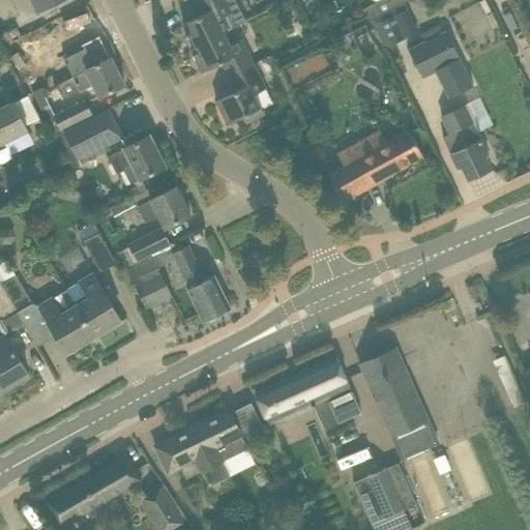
[(31,0),(37,12),(61,0),(31,0)]
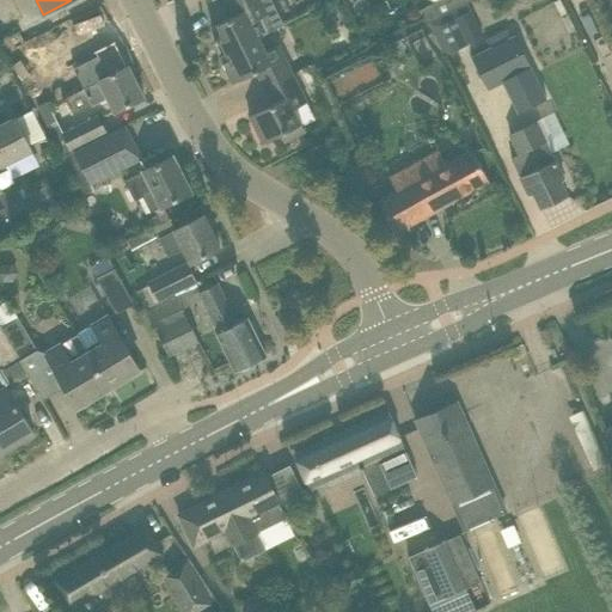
[(221,41),(226,53),(227,54),(259,38),(259,37),(285,24),(271,0),(226,0),(234,16),(210,28),(216,38),(215,38),(216,43),(221,41)]
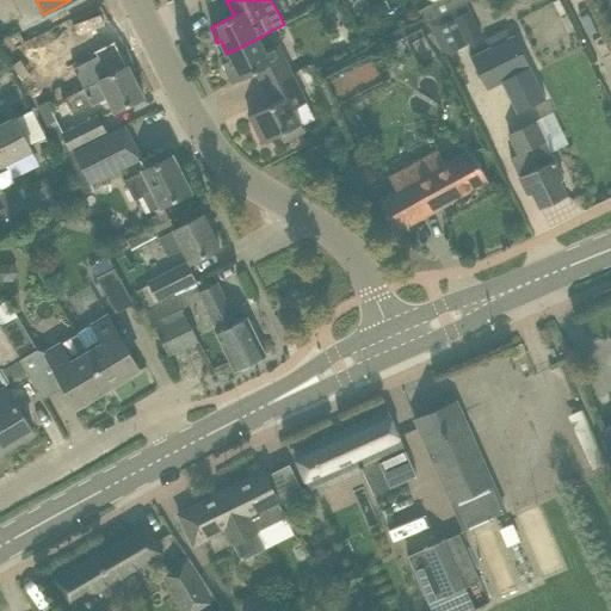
[(426,23),(444,56),(482,36),(466,4),(426,23)]
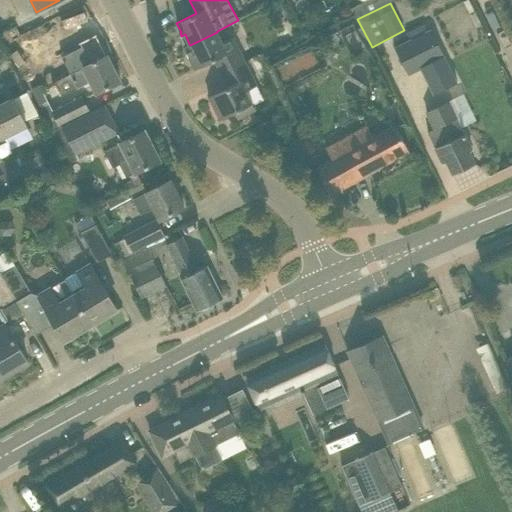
[(214,60),(222,74),(246,63),(233,37),(222,42),(217,32),(190,45),(189,44),(184,47),(195,69),(214,60)]
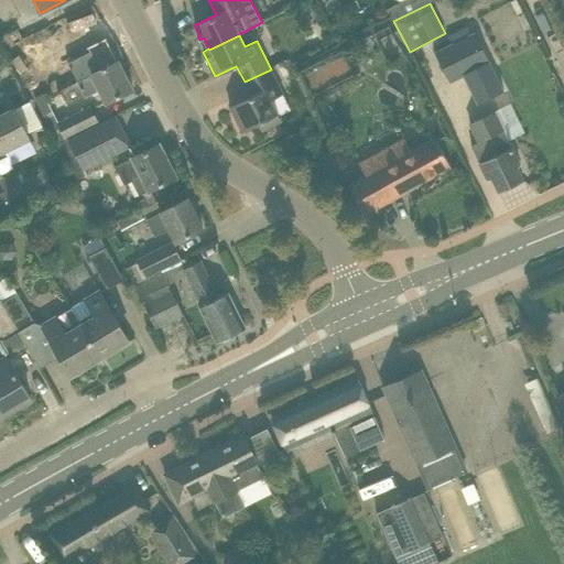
[(435,55),(448,83),(463,76),(478,108),(507,95),(479,35),(435,55)]
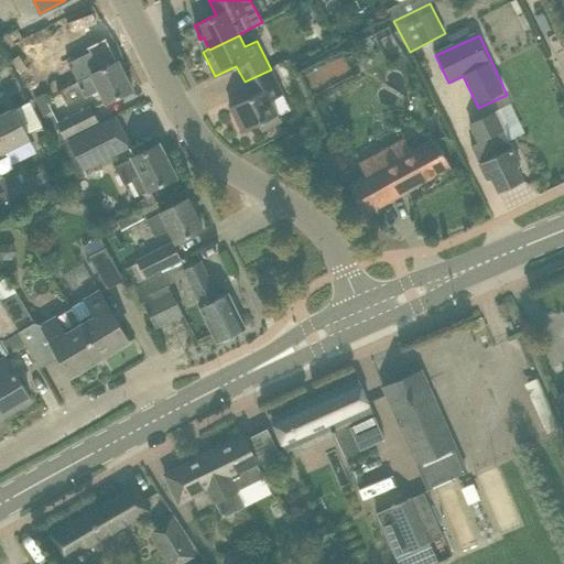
[(91,51),(67,63),(77,80),(85,97),(97,90),(105,104),(112,99),(132,89),(118,61),(100,68),(91,51)]
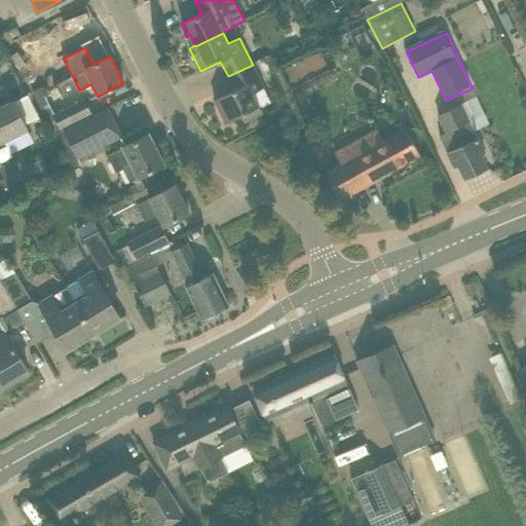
[(283,70),(292,87),(329,69),(320,51),(283,70)]
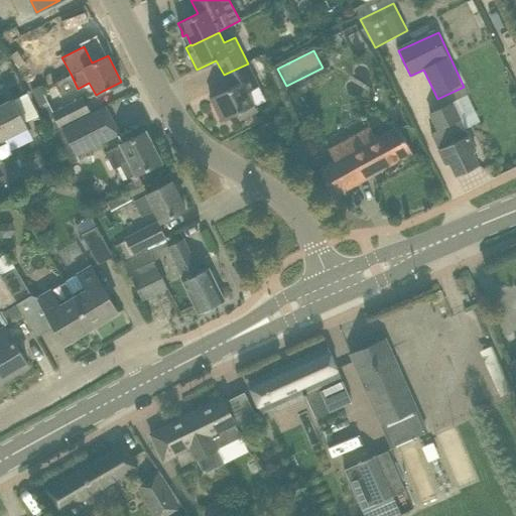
[(248,63),(224,75),(230,88),(210,98),(222,120),(236,113),(240,120),(257,111),(248,91),(259,86),(248,63)]
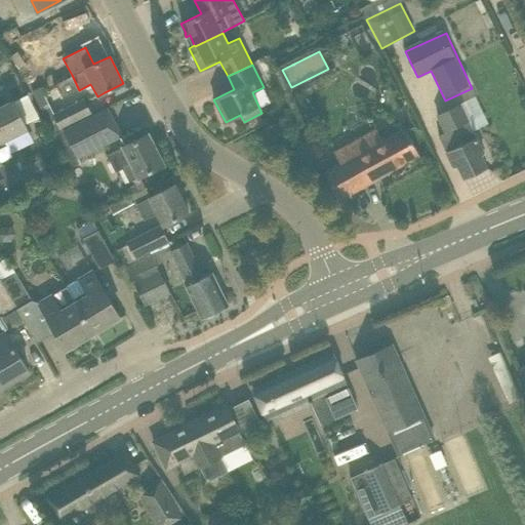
[(26,83),(51,132),(91,114),(83,98),(53,114),(35,78),(26,83)]
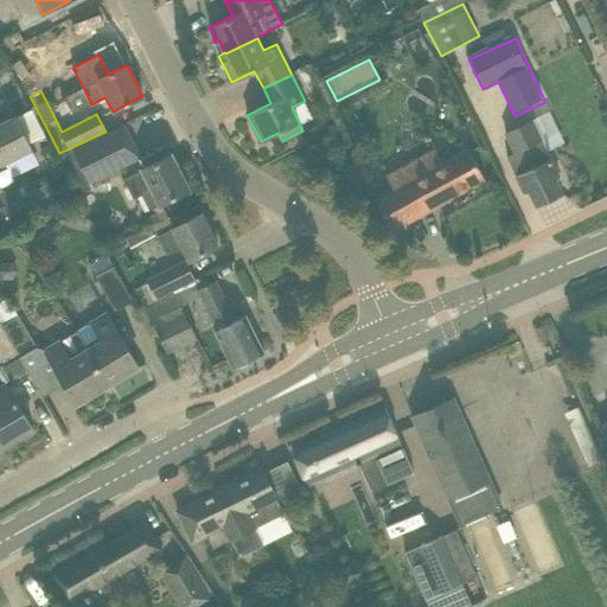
[(16,116),(0,123),(0,153),(5,164),(32,149),(16,116)]
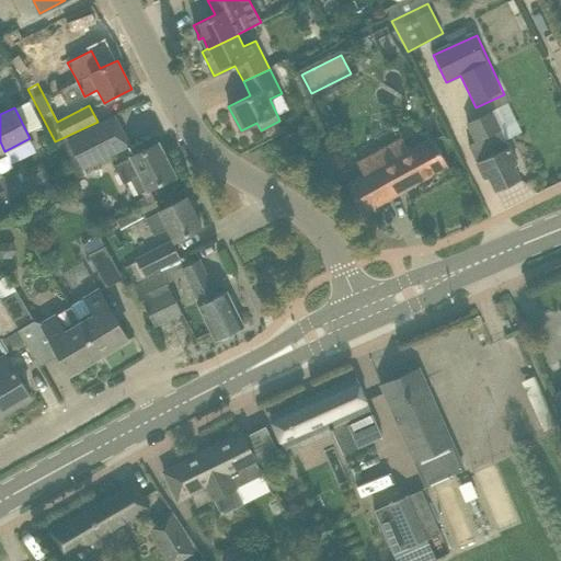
[(468,145),(476,159),(484,179),(489,178),(495,192),(521,180),(514,165),(517,163),(493,111),(465,123),(473,141),(468,145)]
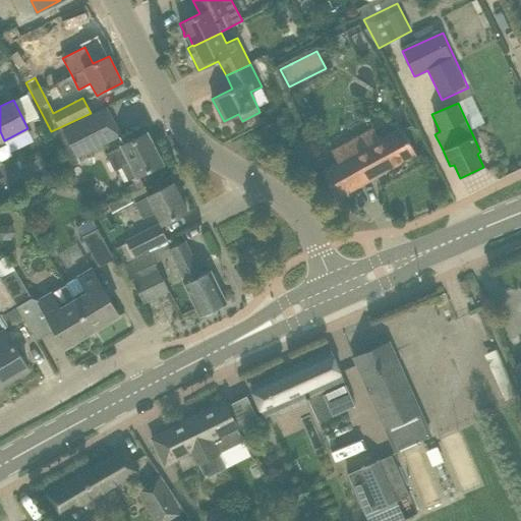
[(52,133),(69,168),(79,162),(77,158),(121,134),(106,106),(52,133)]
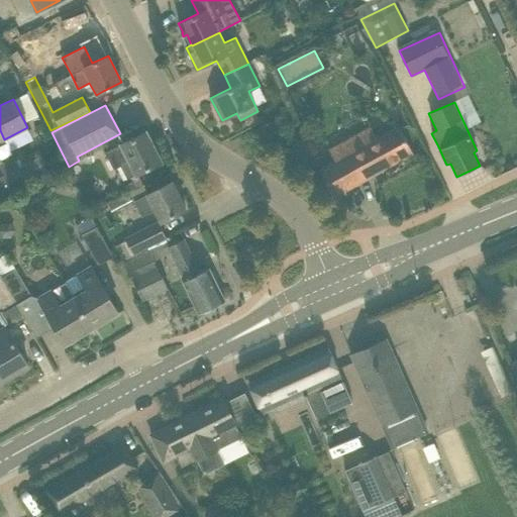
[(320,170),(335,196),(413,152),(398,125),(376,136),(370,126),(332,146),(339,159),(320,170)]
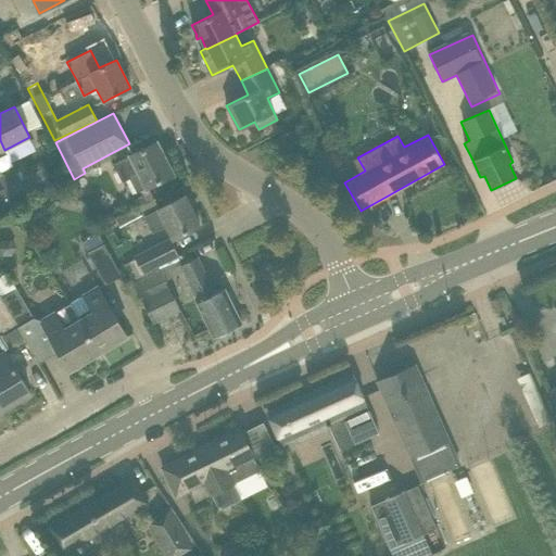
[(112,164),(122,182),(128,178),(136,192),(144,188),(174,174),(158,141),(112,164)]
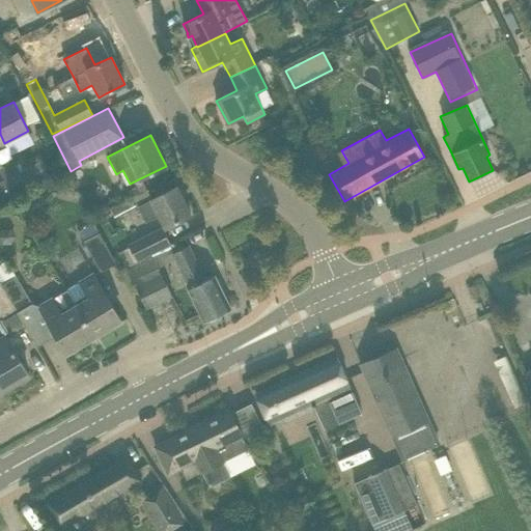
[(42,161),(19,172),(24,182),(46,170),(42,161)]
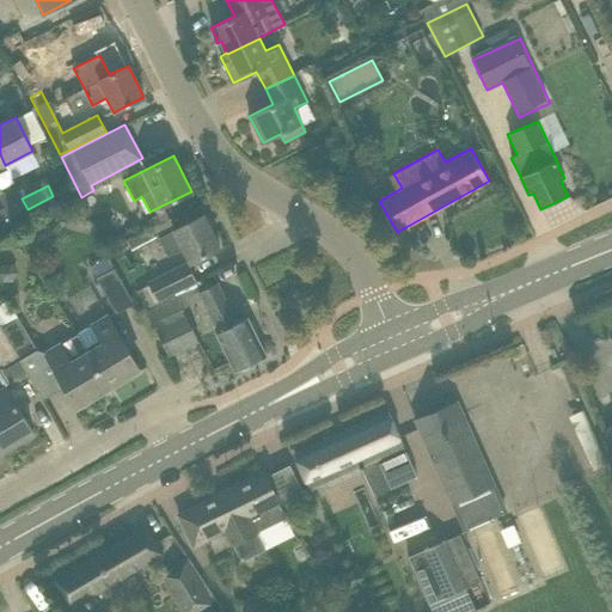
[(22,199),(0,208),(0,221),(0,222),(28,209),(22,199)]
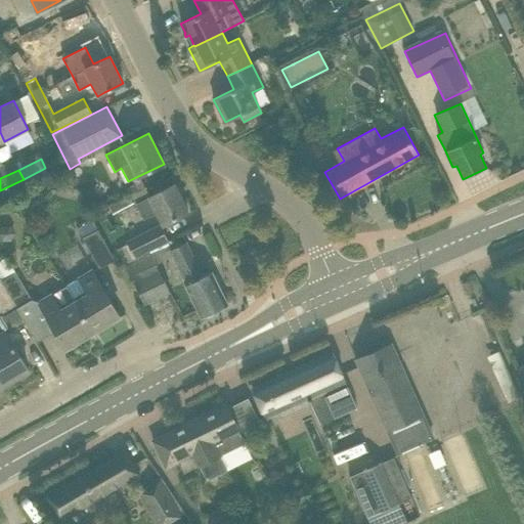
[(135,204),(142,219),(155,213),(161,225),(188,212),(174,184),(135,204)]
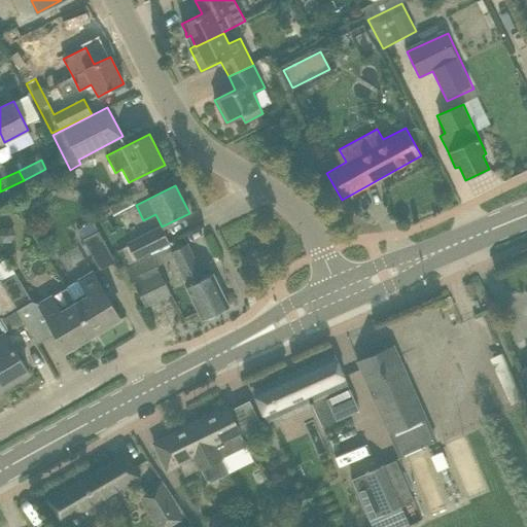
[(117,249),(126,265),(169,242),(161,225),(126,243),(127,245),(117,249)]
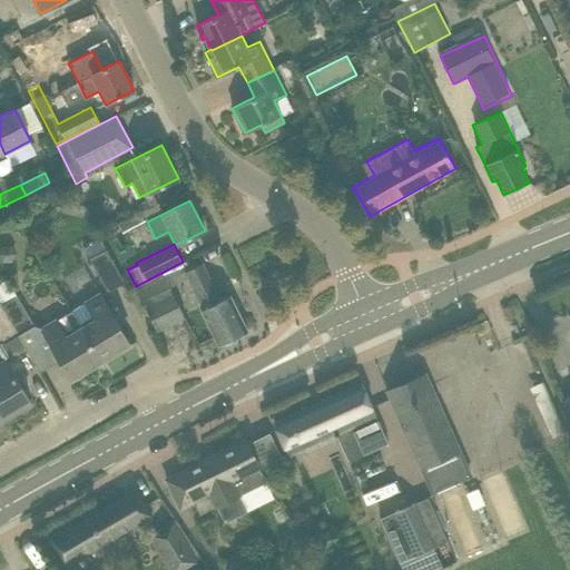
[(109,248),(106,251),(89,258),(107,292),(124,284),(126,282),(109,248)]
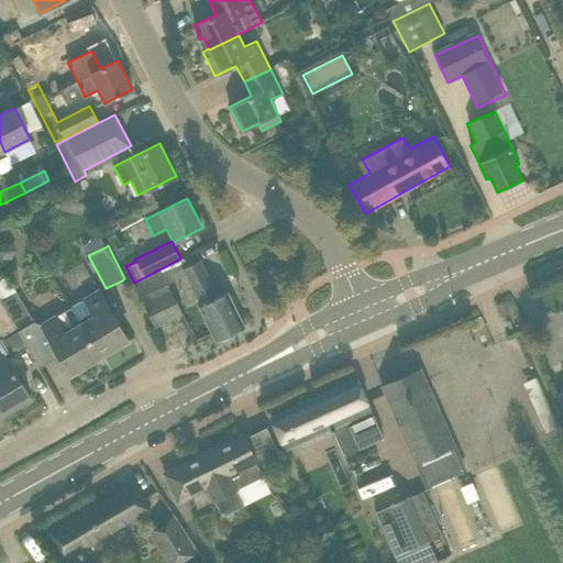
[(199,305),(199,306),(217,341),(244,327),(228,291),(218,297),(200,261),(181,269),(199,305)]
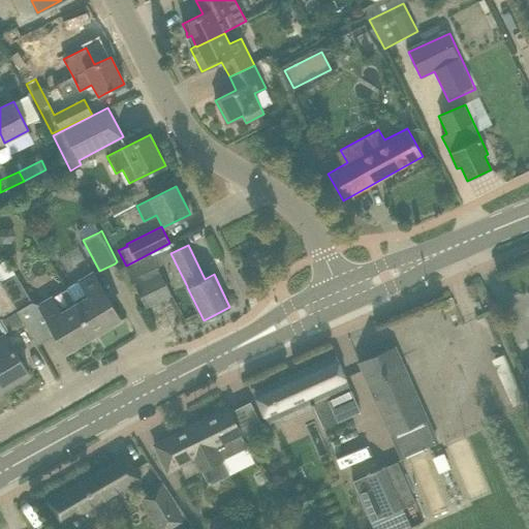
[(0,262),(0,281),(26,327),(37,345),(38,345),(34,337),(53,327),(67,351),(94,336),(74,303),(66,289),(53,297),(52,296),(37,304),(32,303),(6,259),(0,262)]
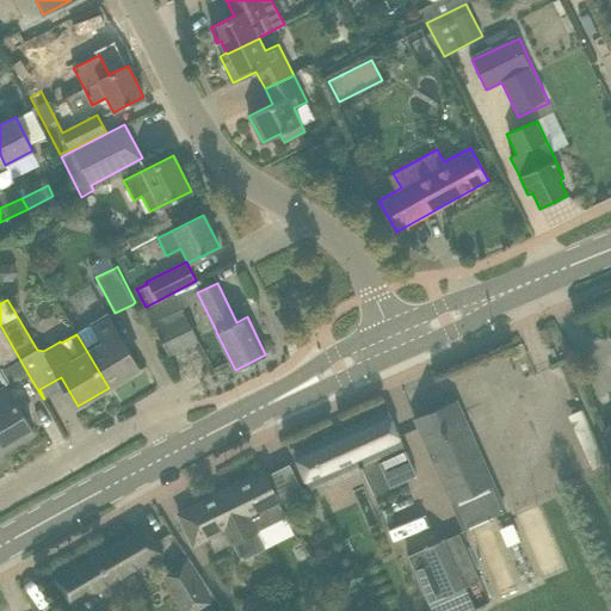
[(156,328),(168,355),(197,341),(185,314),(184,315),(178,302),(148,316),(154,329),(156,328)]
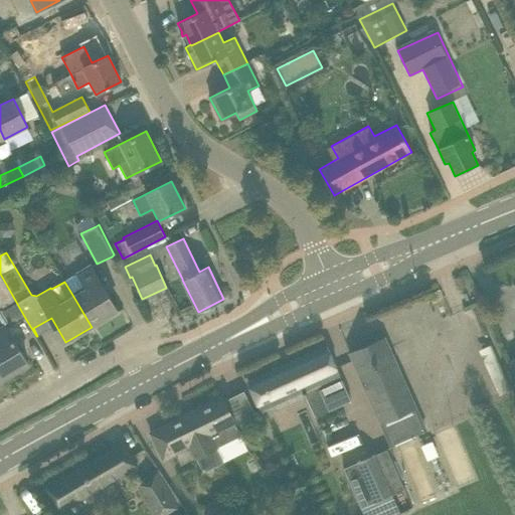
[(83,288),(72,295),(92,327),(117,311),(90,265),(75,273),(83,288)]
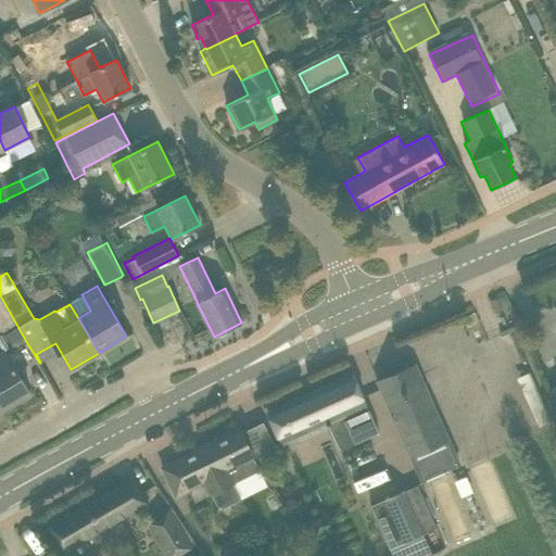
[(0,405),(2,409),(30,393),(8,355),(27,343),(0,295),(0,331),(1,335),(0,336),(0,405)]
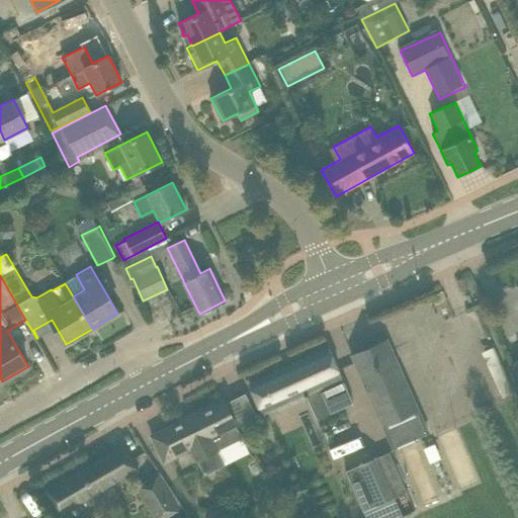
[(386,340),(351,355),(382,426),(393,447),(427,432),(417,410),(386,340)]
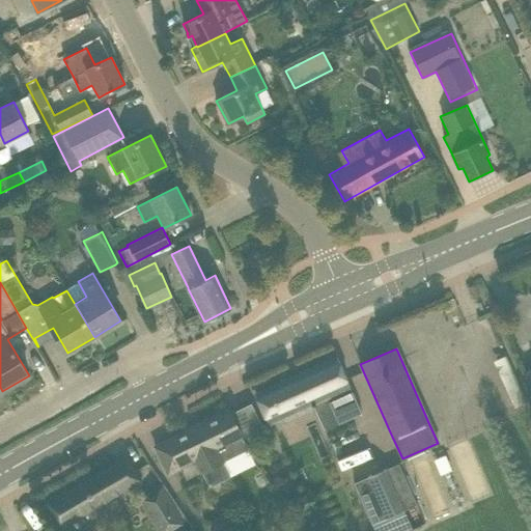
[(336,358),(255,394),(271,428),(314,408),(316,408),(314,403),(327,398),(339,423),(361,413),(336,358)]
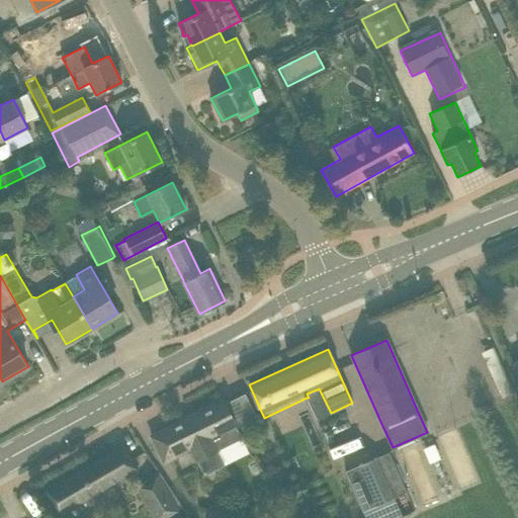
[(197,461),(204,475),(225,464),(218,450),(242,438),(236,427),(237,426),(224,400),(151,436),(164,462),(176,456),(182,467),(194,461),(195,463),(197,461)]
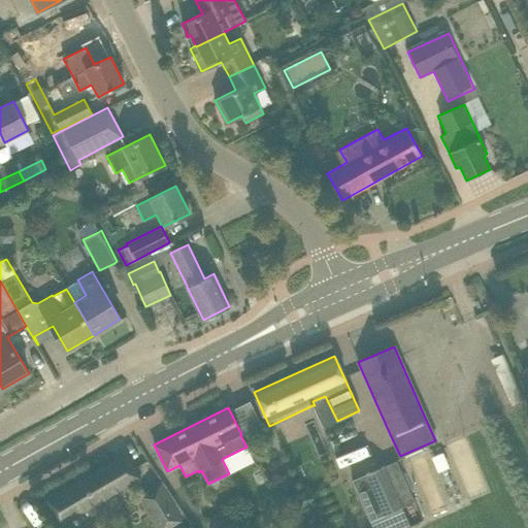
[(90,510),(140,482),(139,479),(125,453),(45,499),(61,527),(71,527),(79,523),(77,519),(90,512),(90,510)]
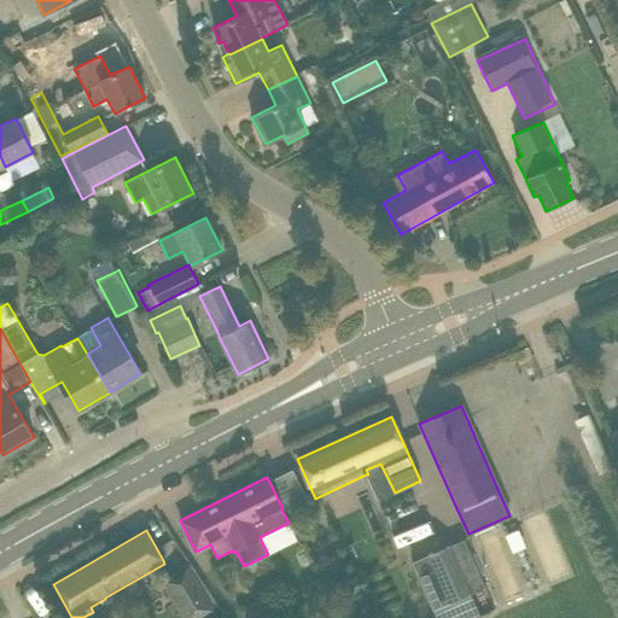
[(412,561),(433,610),(471,594),(449,546),(412,561)]
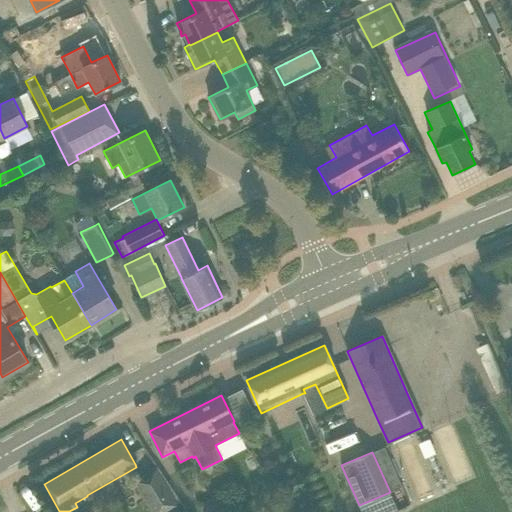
[(154,496),(145,501),(151,511),(163,511),(180,502),(157,467),(156,467),(141,476),(154,496)]
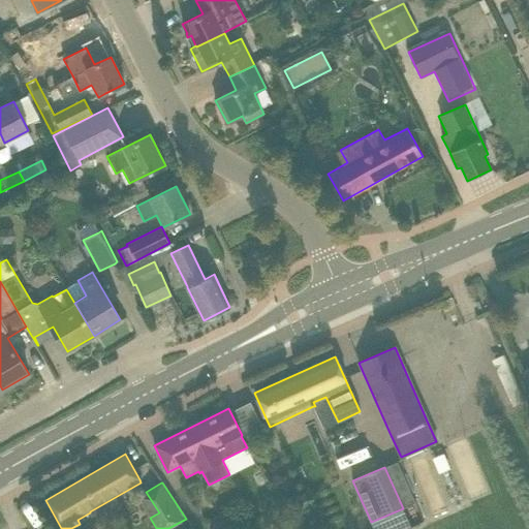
[(210,522),(214,528),(226,528),(234,525),(225,511),(210,522)]
